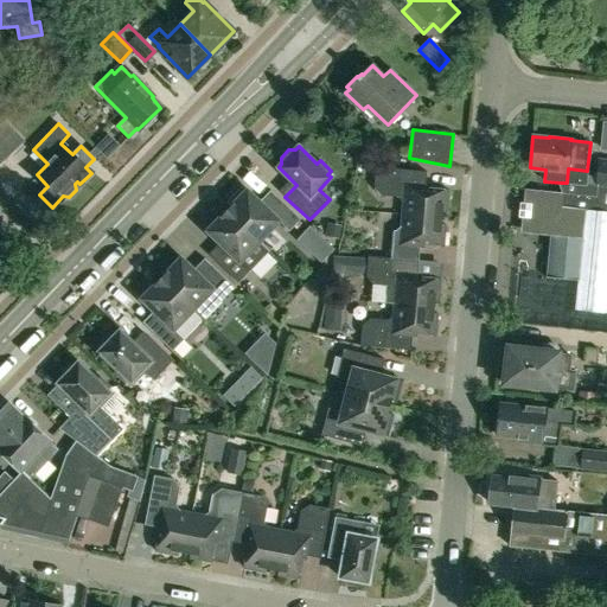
[(595,196),(564,193),(531,190),(526,234),(550,236),(545,278),(577,281),(574,310),(606,312),(606,160),(599,160),(596,185),(595,196)]
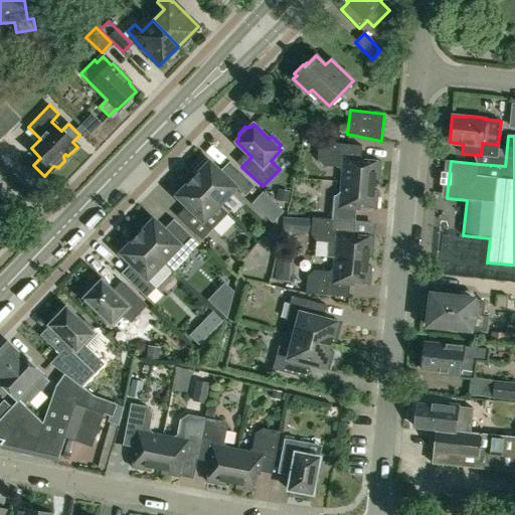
[(342,172),(341,182),(374,185),(375,179),(378,180),(380,161),(363,160),(361,156),(362,146),(319,142),(318,159),(323,166),(338,167),(342,172)]
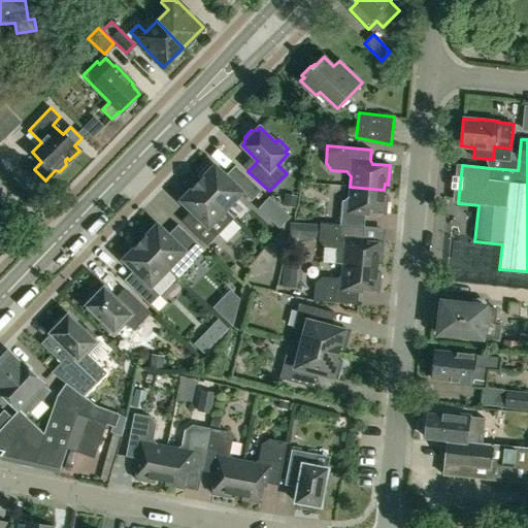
[(493,159),(488,159),(491,168),(518,170),(519,161),(509,160),(510,149),(494,146),(493,159)]
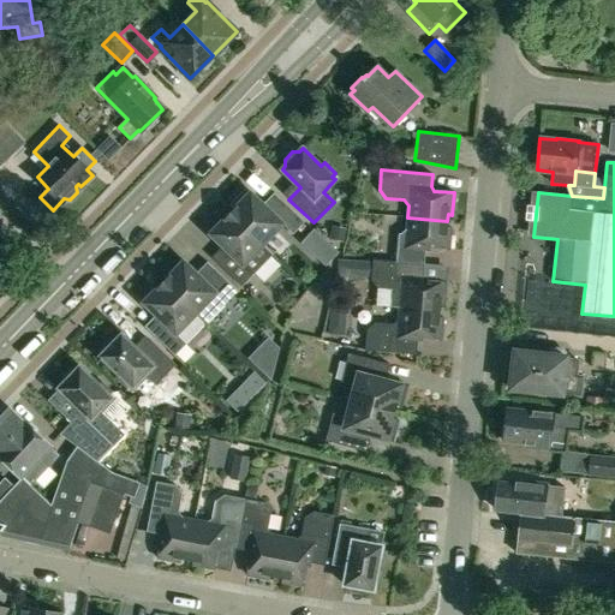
[(234,209),(231,213),(263,244),(282,225),(293,234),(304,222),(274,192),(262,204),(246,189),(231,204),(234,209)]
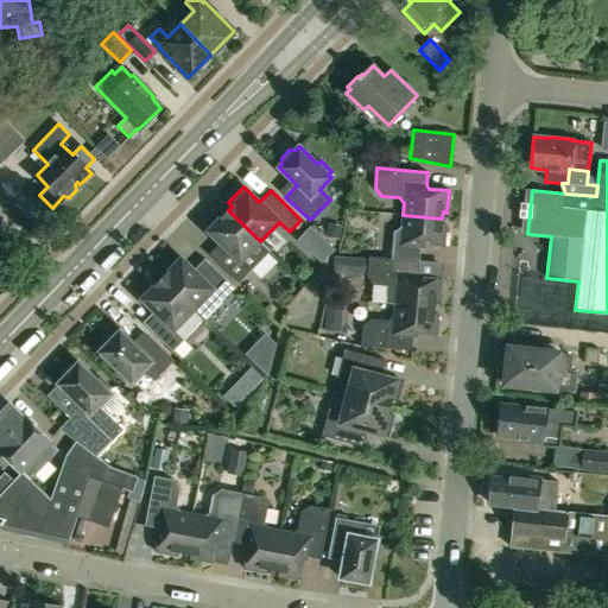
[(214,260),(239,284),(270,252),(260,241),(228,210),(223,215),(219,211),(203,227),(220,242),(226,248),(214,260)]
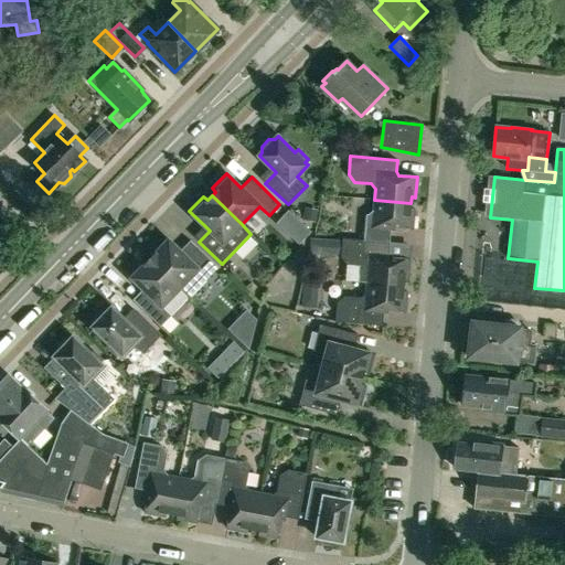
[(411,209),(411,203),(374,200),(373,211),(369,215),(366,214),(364,241),(390,243),(391,231),(394,227),(413,230),(414,209),(411,209)]
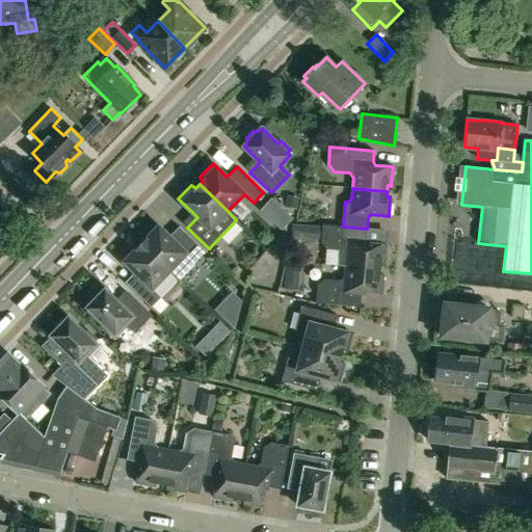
[(141,237),(145,240),(141,244),(169,271),(178,280),(206,251),(179,227),(169,236),(155,222),(141,237)]
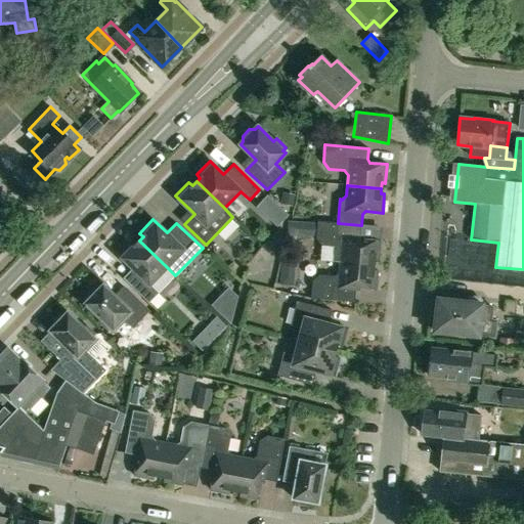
[(340,262),(375,265),(375,259),(379,260),(380,241),(363,239),(360,235),(361,225),(338,223),(317,221),(317,224),(288,222),(288,235),(316,237),(316,238),(322,246),(337,247),(341,252),(340,262)]
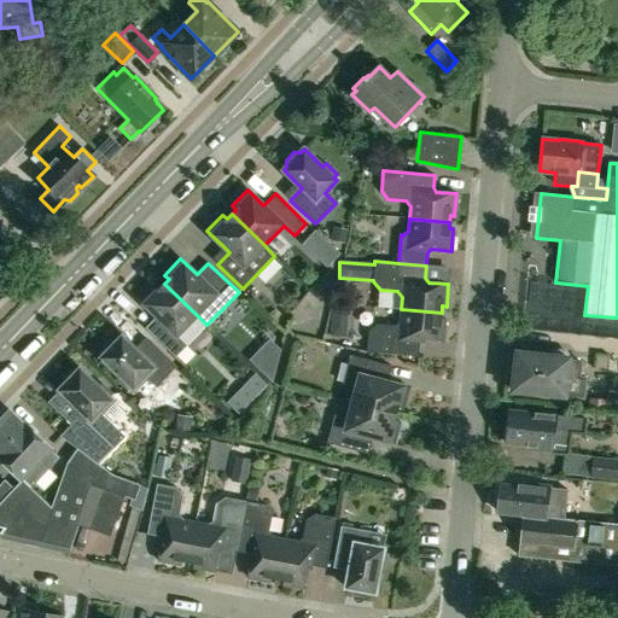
[(156,284),(140,301),(156,316),(145,328),(175,357),(187,345),(176,336),(197,315),(164,284),(159,289),(156,284)]
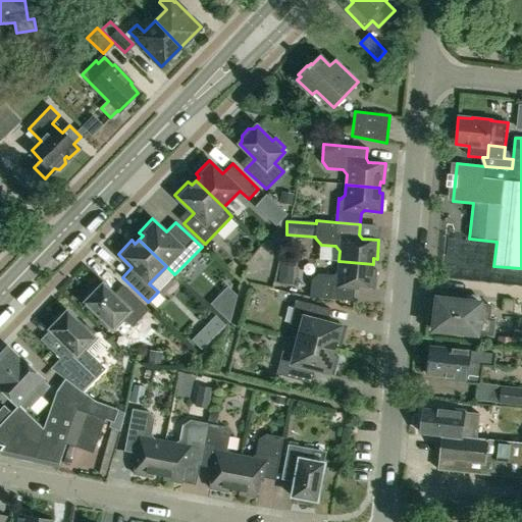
[(280,269),(293,270),(293,260),(281,260),(280,269)]
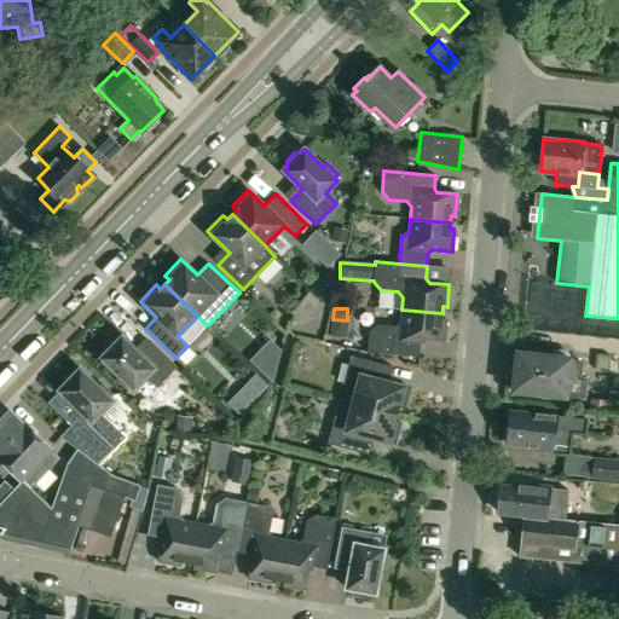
[(441,319),(443,313),(401,310),(400,322),(395,327),(377,325),(369,331),(368,352),(418,357),(420,345),(423,341),(444,342),(446,320),(441,319)]
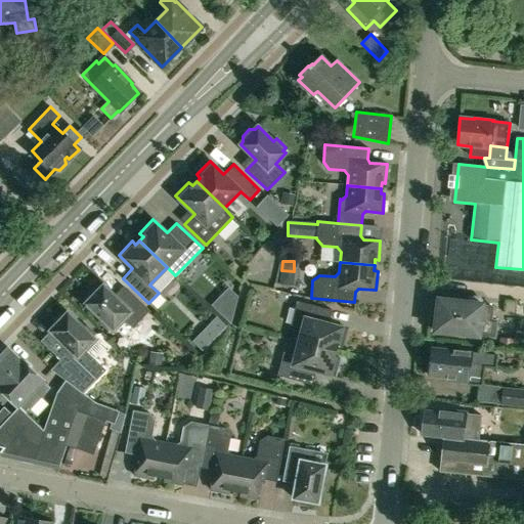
[(107,331),(111,328),(114,331),(123,320),(132,329),(149,311),(128,290),(119,300),(103,286),(100,289),(94,289),(88,295),(88,301),(86,304),(101,318),(98,321),(107,331)]
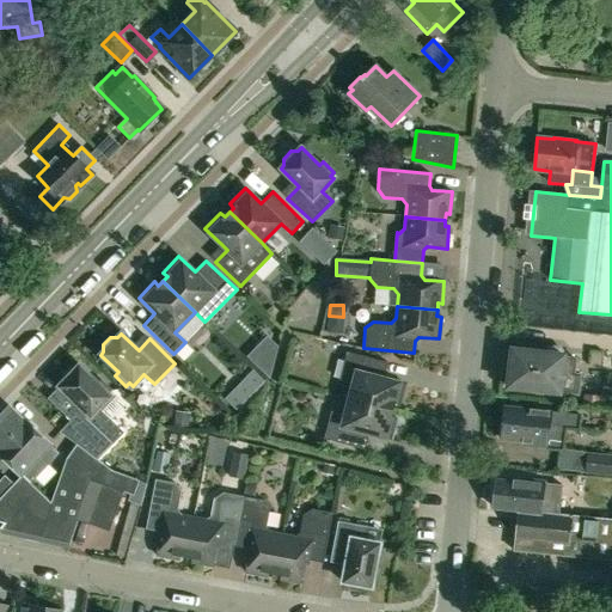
[(507,387),(558,393),(558,391),(577,393),(580,375),(573,374),(574,359),(563,357),(563,355),(561,355),(561,350),(558,348),(548,347),(545,349),(545,353),(512,349),(507,387)]
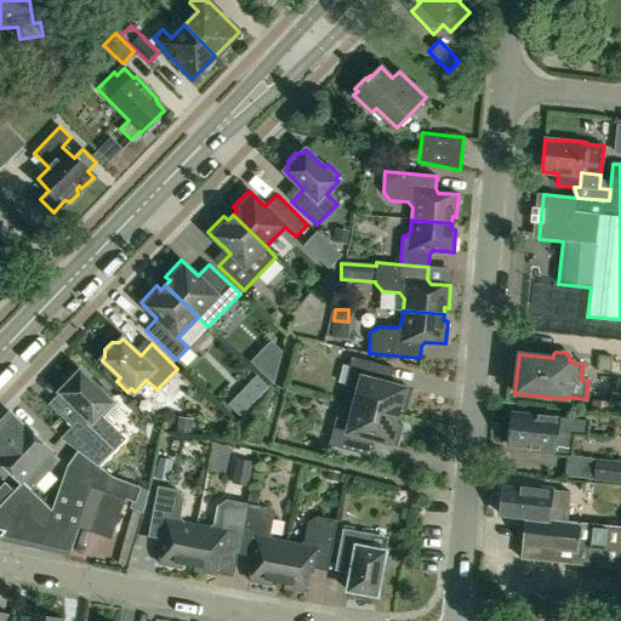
[(358,389),(354,405),(398,416),(399,410),(405,411),(411,389),(388,383),(393,368),(352,357),(343,386),(358,389)]
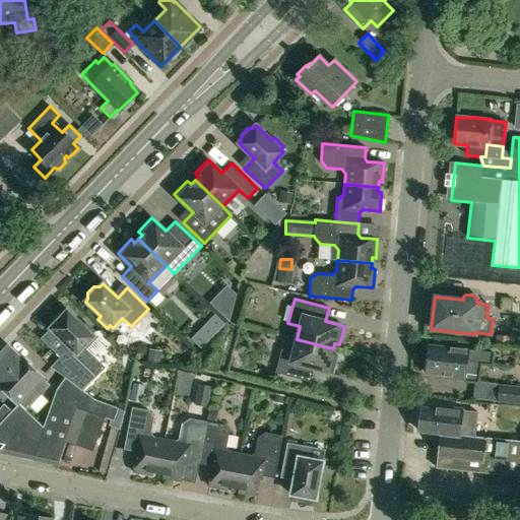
[(519,303),(495,302),(494,329),(519,330),(519,303)]
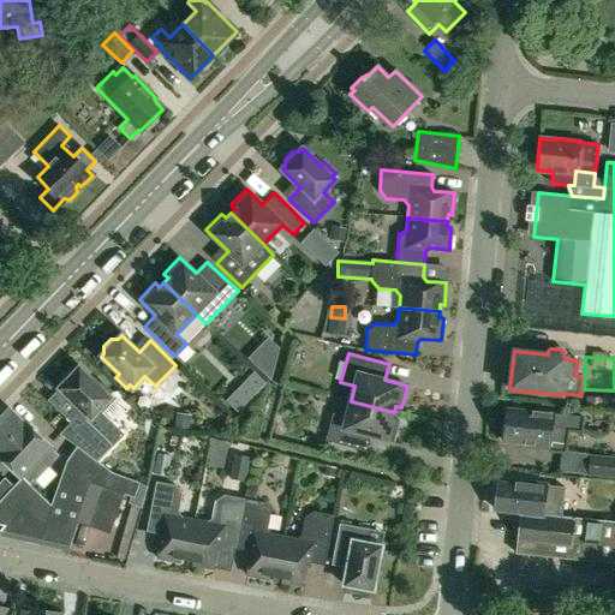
[(54,429),(77,447),(96,461),(123,434),(100,411),(112,399),(108,395),(112,392),(101,381),(97,384),(79,368),(76,370),(69,371),(63,378),(63,384),(59,388),(77,406),(54,429)]
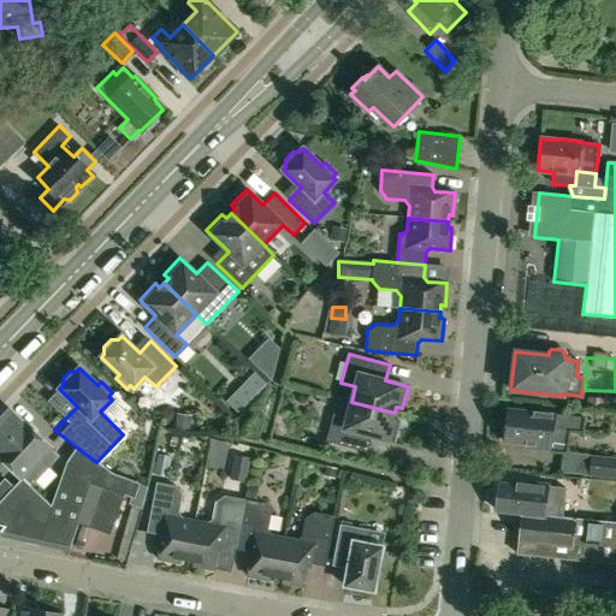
[(604,398),(588,397),(588,407),(604,409),(604,398)]
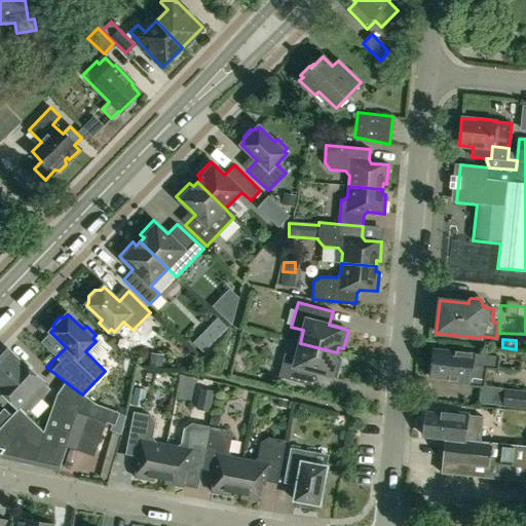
[(336,358),(337,352),(300,343),(296,357),(285,353),(278,377),(313,386),(316,373),(336,378),(340,360),(336,358)]
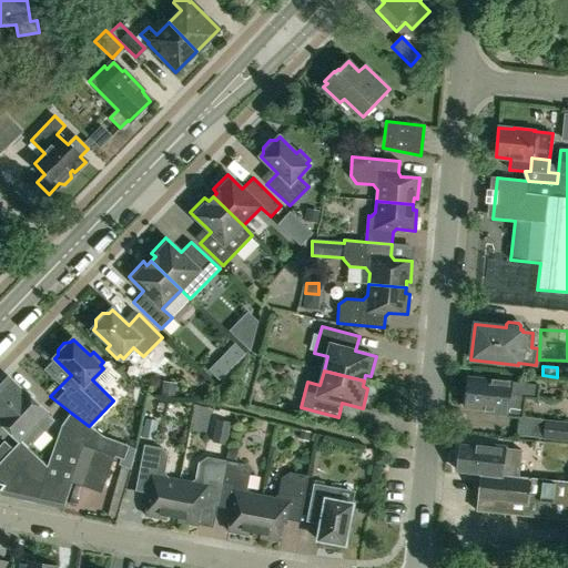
[(20,442),(27,448),(28,448),(53,421),(46,414),(47,413),(33,399),(34,396),(28,391),(23,392),(22,389),(21,389),(8,377),(0,386),(0,424),(19,442),(20,443),(20,442)]
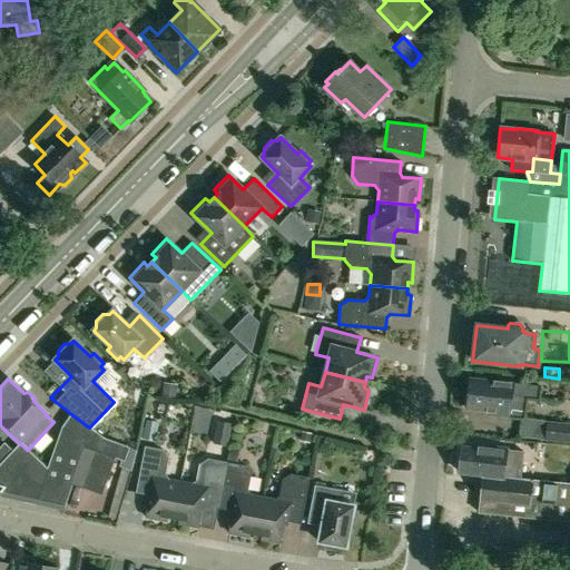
[(508,418),(508,416),(523,419),(526,397),(538,399),(539,386),(470,379),(467,410),(490,412),(490,415),(508,418)]
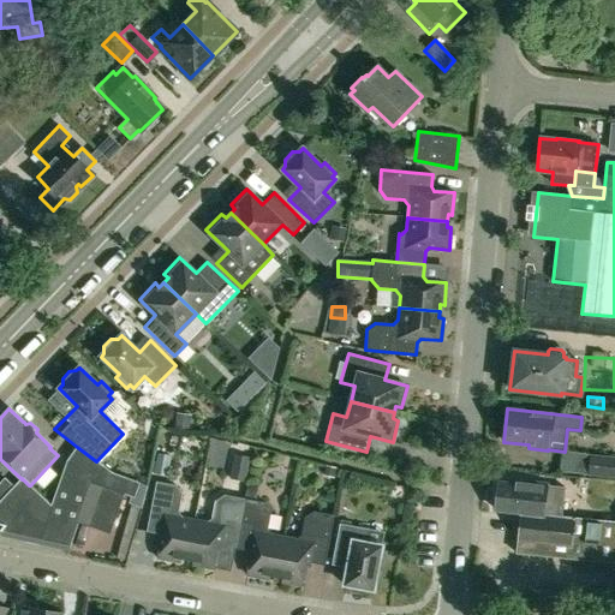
[(0,531),(1,532),(39,541),(69,547),(77,523),(109,533),(124,494),(135,497),(139,483),(112,473),(96,461),(77,447),(66,461),(51,505),(30,485),(29,485),(22,478),(22,479),(21,478),(13,487),(4,478),(0,481),(0,531)]
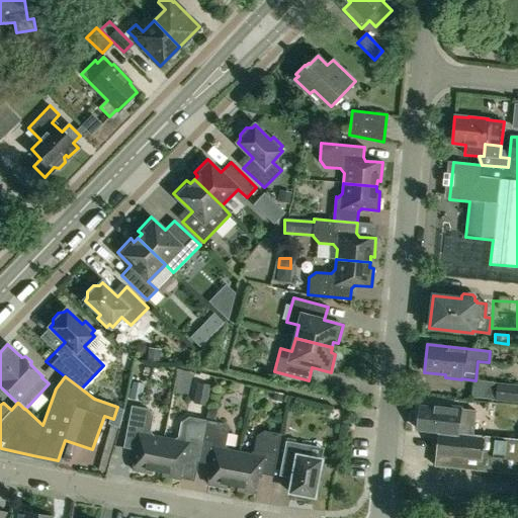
[(197,382),(193,405),(206,407),(211,385),(197,382)]
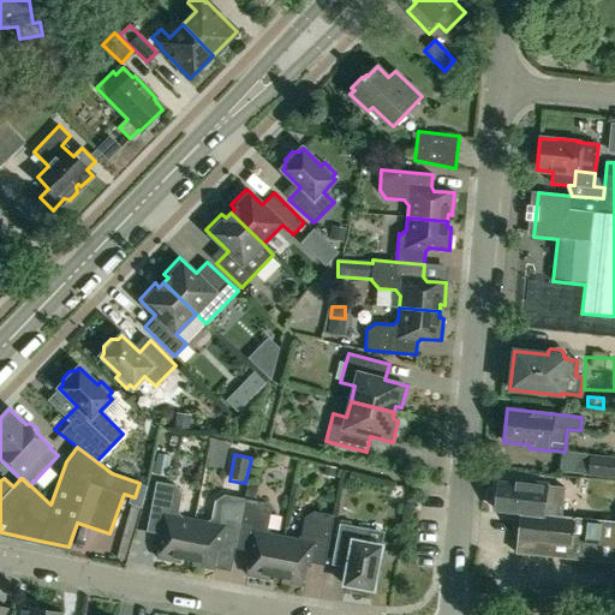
[(589,475),(614,477),(614,458),(590,455),(589,475)]
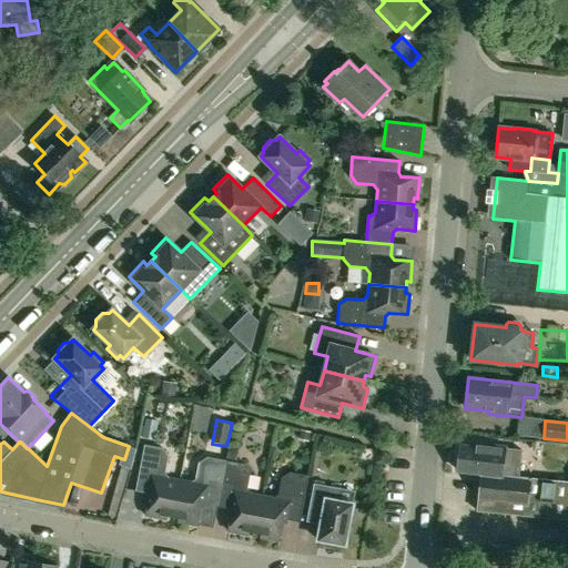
[(180,480),(168,478),(164,473),(168,456),(162,448),(143,445),(134,492),(145,494),(149,498),(145,516),(165,520),(166,516),(172,517),(180,480)]
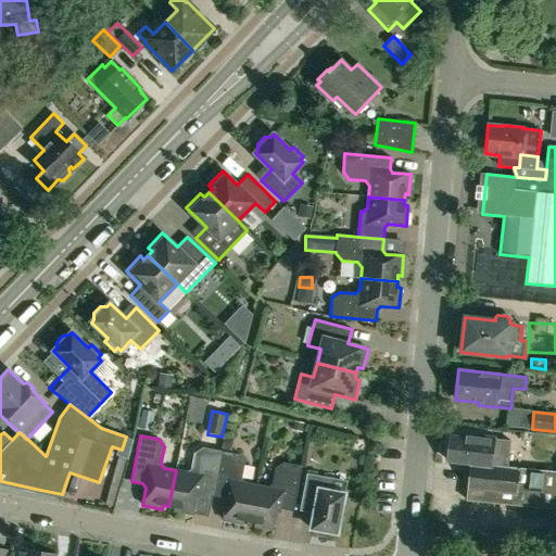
[(447,460),(471,464),(507,467),(510,441),(493,439),(471,436),(471,439),(451,437),(447,460)]
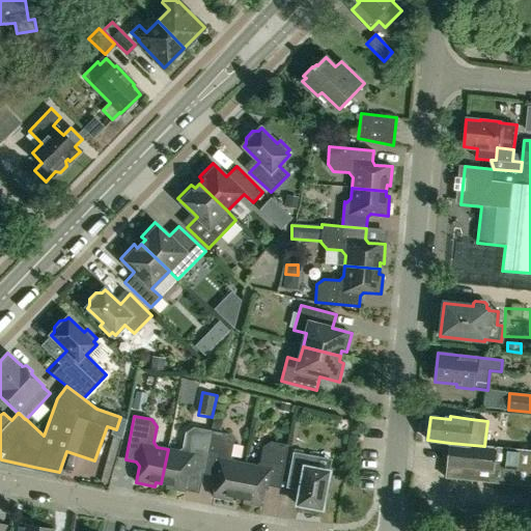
[(192,472),(202,474),(211,430),(193,427),(186,432),(183,447),(178,450),(168,449),(161,483),(166,484),(166,488),(185,492),(188,475),(192,472)]
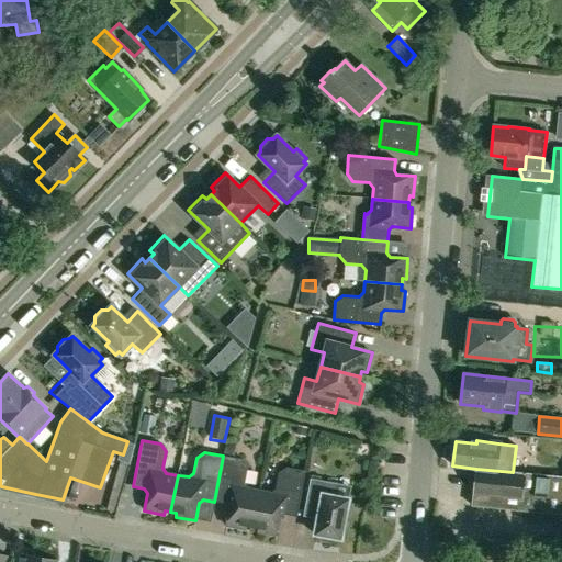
[(246,526),(251,527),(259,491),(248,489),(244,483),(247,467),(242,459),(223,456),(214,502),(226,504),(228,508),(225,526),(245,530),(246,526)]
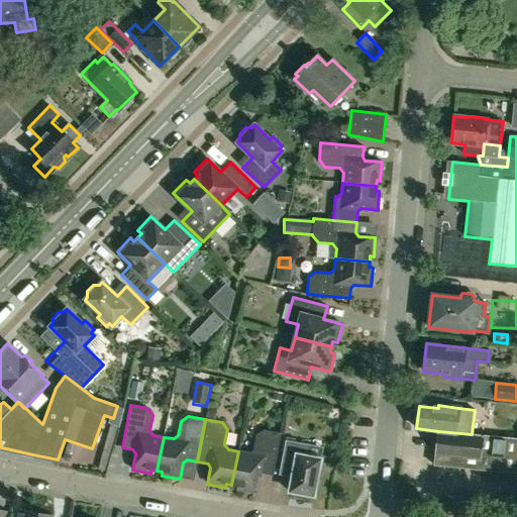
[(238,451),(231,485),(237,486),(236,490),(254,493),(257,477),(262,474),(272,476),(281,433),(264,430),(255,435),(252,450),(248,453),(238,451)]
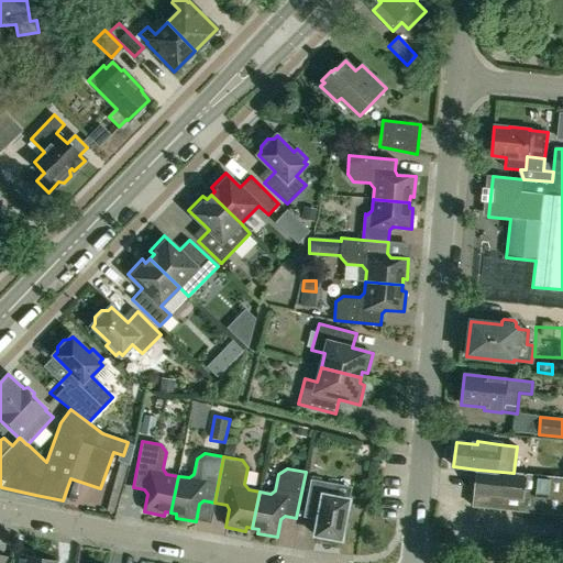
[(473,507),(562,517),(562,477),(560,478),(514,473),(477,470),(473,507)]
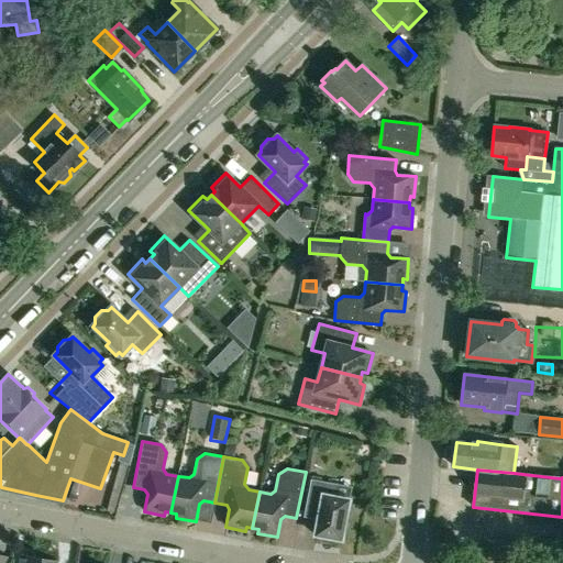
[(338,540),(341,541),(345,518),(350,519),(353,505),(349,504),(349,500),(334,497),(337,484),(310,479),(305,510),(319,514),(315,536),(319,537),(322,542),(332,543),(338,540)]
